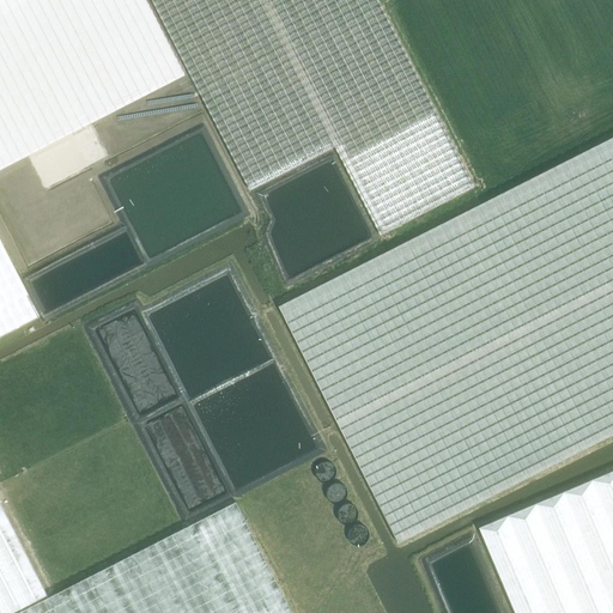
[(0,0),(0,171),(186,76),(146,0),(0,0)]
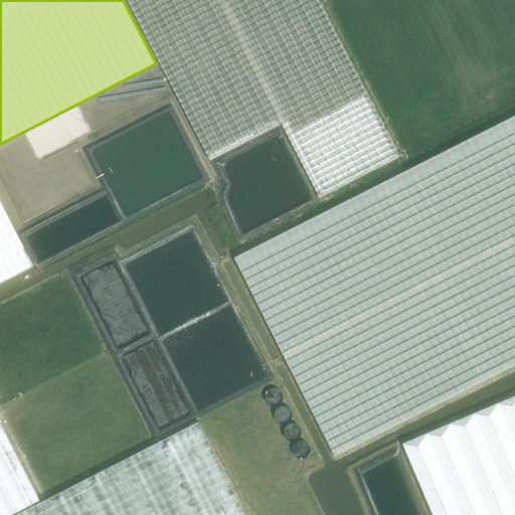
[(283,124),(321,198),(336,190),(399,158),(318,0),(128,0),(211,161),(283,124)]
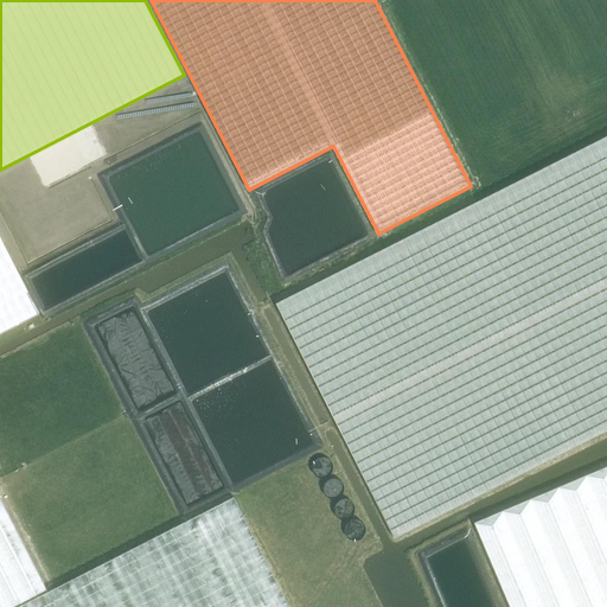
[(606,136),(404,240),(388,248),(276,305),(395,540),(606,432),(606,136)]
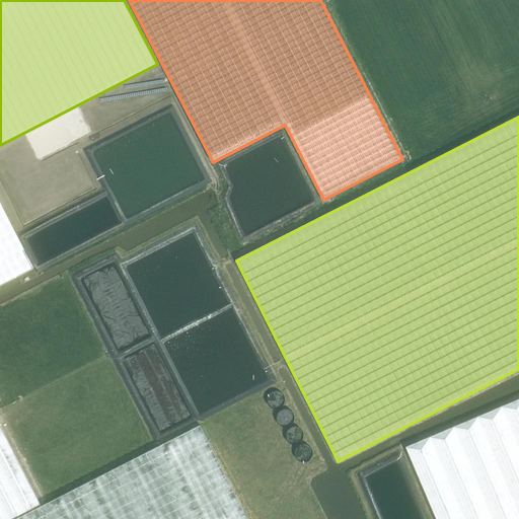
[(0,286),(32,270),(0,205),(0,286)]
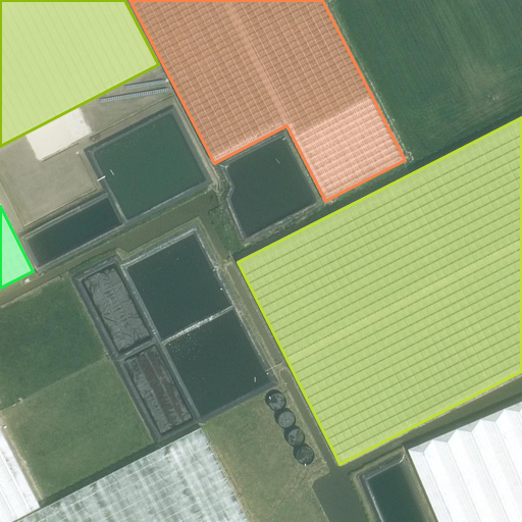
[(521,521),(521,402),(409,451),(438,521),(521,521)]
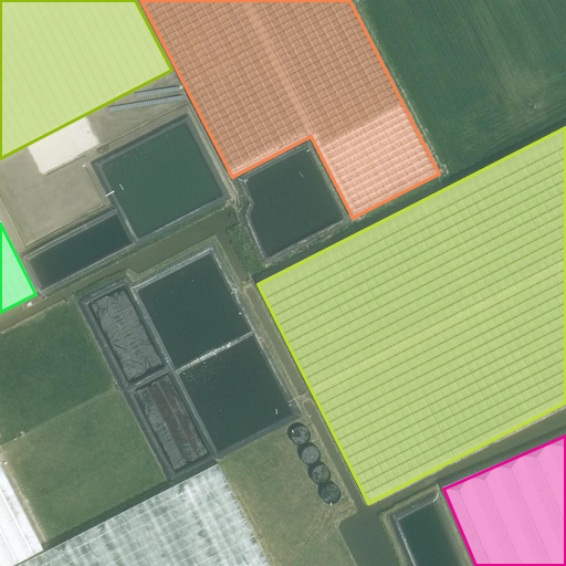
[(0,565),(12,565),(44,551),(0,464),(0,565)]
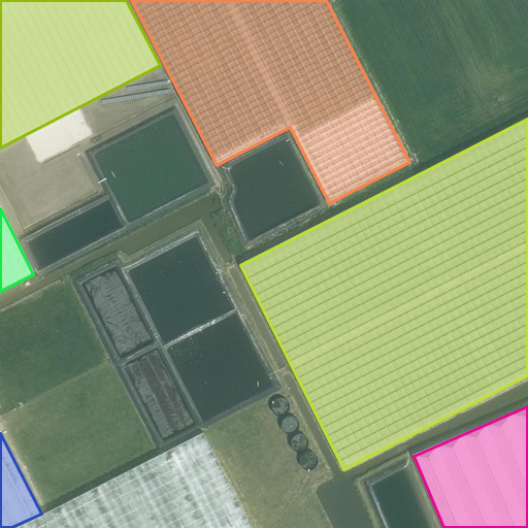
[(252,527),(203,433),(15,527),(252,527)]
